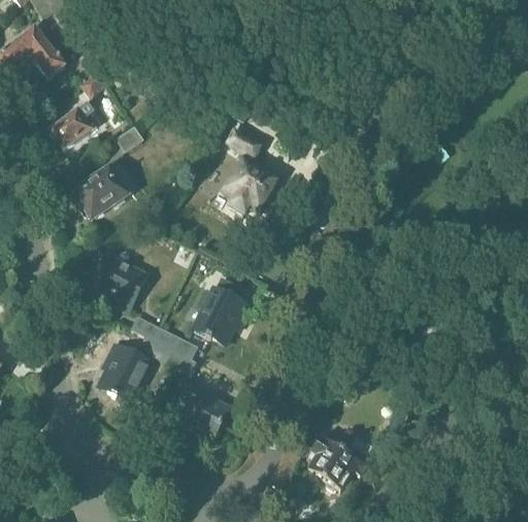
[(35,27),(0,54),(0,62),(9,73),(28,59),(34,59),(48,78),(65,65),(35,27)]
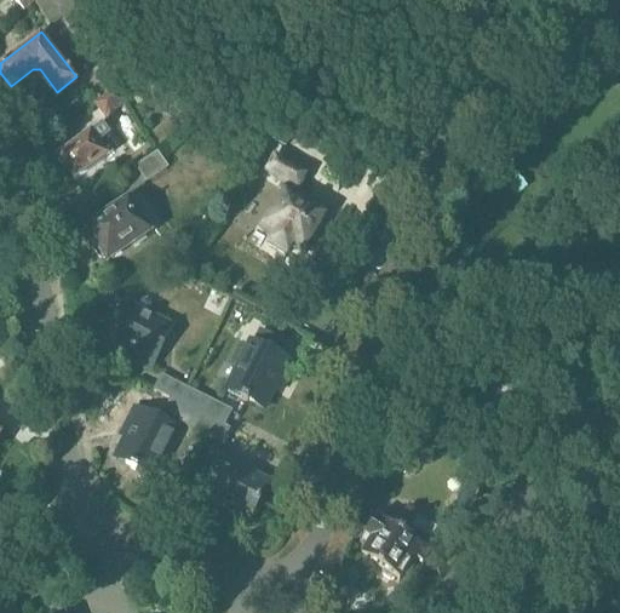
[(200,104),(162,81),(151,99),(184,119),(200,104)]
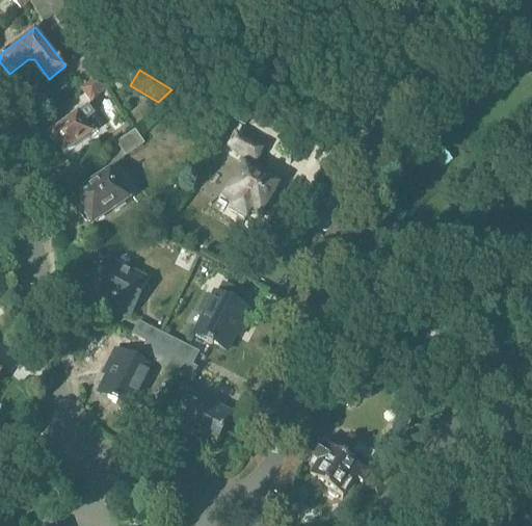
[(99,74),(83,85),(90,96),(107,84),(99,74)]
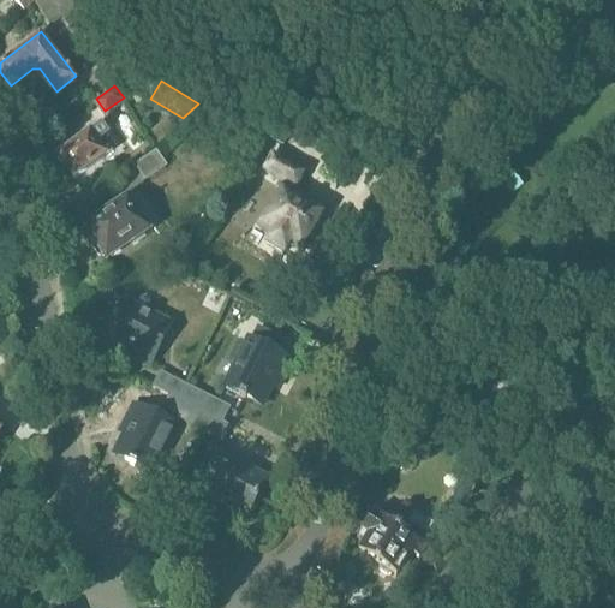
[(281,107),(268,130),(282,139),(297,115),(281,107)]
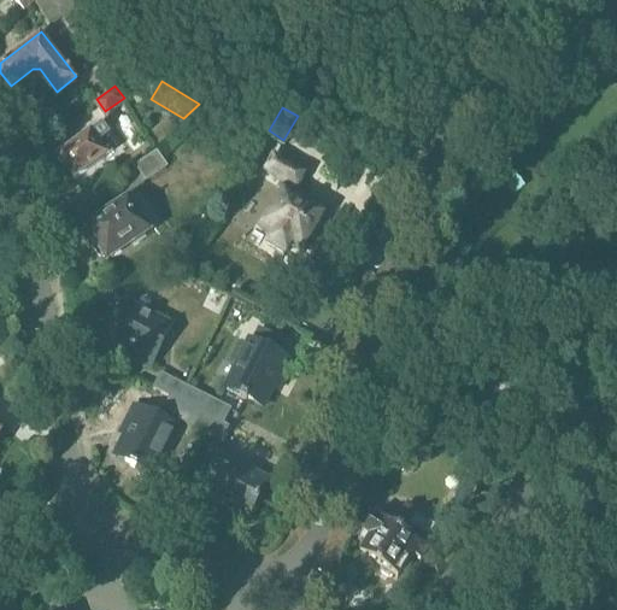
[(166,112),(146,130),(154,141),(176,123),(166,112)]
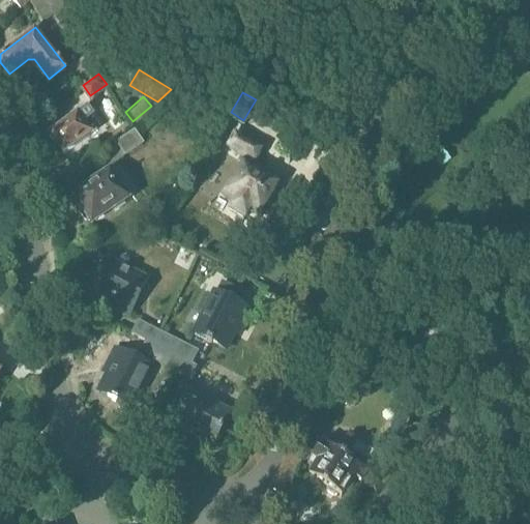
[(90,131),(97,125),(91,116),(94,114),(88,105),(50,132),(56,139),(54,141),(60,150),(62,149),(63,150),(91,131),(90,131)]
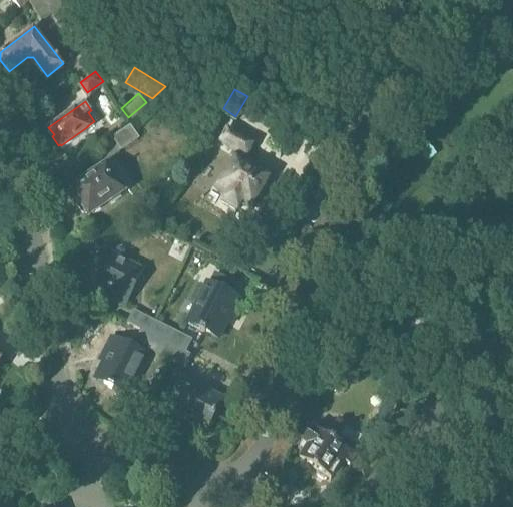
[(233,147),(246,155),(255,139),(244,134),(248,127),(231,117),(223,131),(218,139),(233,147)]
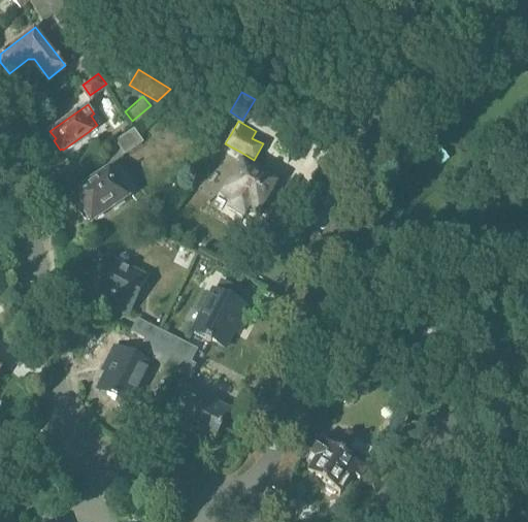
[(142,139),(133,125),(114,138),(124,152),(142,139)]
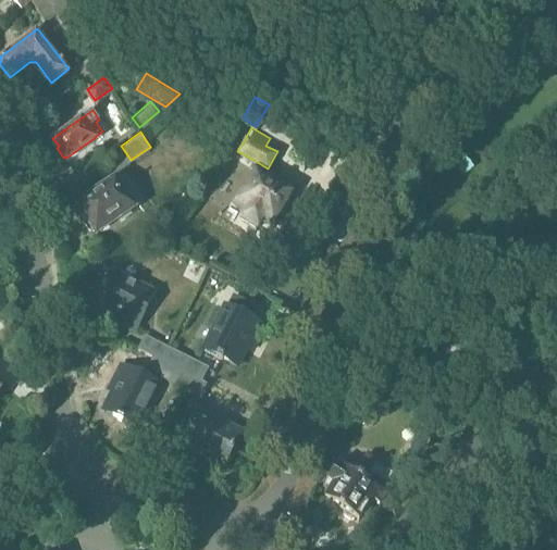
[(250,166),(255,170),(235,201),(246,208),(239,216),(256,226),(262,217),(272,224),(274,220),(279,217),(282,213),(282,209),(284,204),(288,202),(291,198),(291,192),(293,189),(268,174),(270,171),(268,169),(254,160),(250,166)]
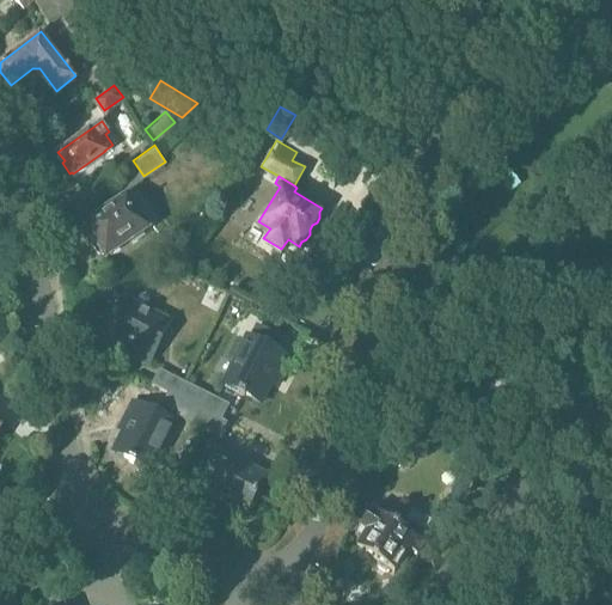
[(145,225),(155,217),(136,190),(126,197),(124,196),(85,224),(95,238),(93,243),(98,250),(103,250),(105,254),(145,226),(145,225)]
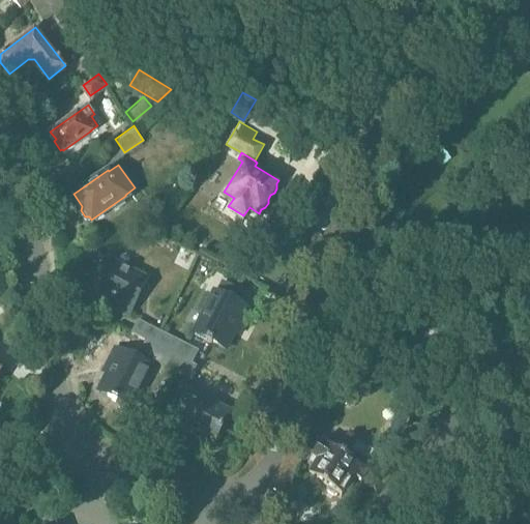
[(127,311),(145,275),(107,256),(90,287),(115,299),(113,303),(127,311)]
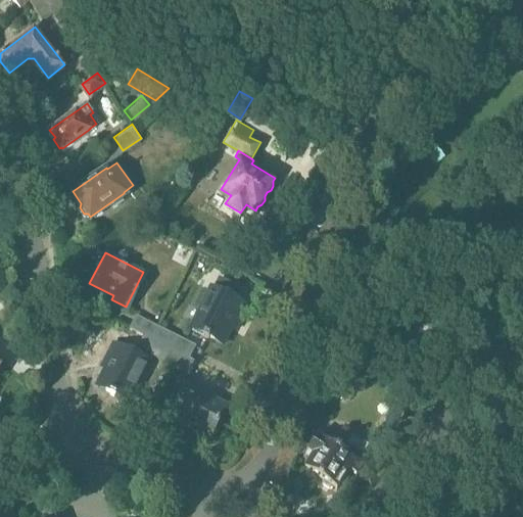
[(208,286),(189,324),(222,339),(233,315),(237,317),(243,304),(226,295),(232,283),(217,275),(210,287),(208,286)]
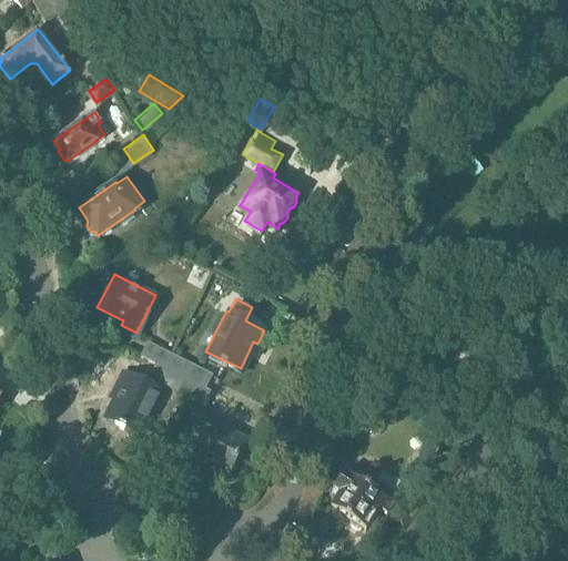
[(140,353),(155,360),(175,370),(182,356),(146,338),(140,353)]
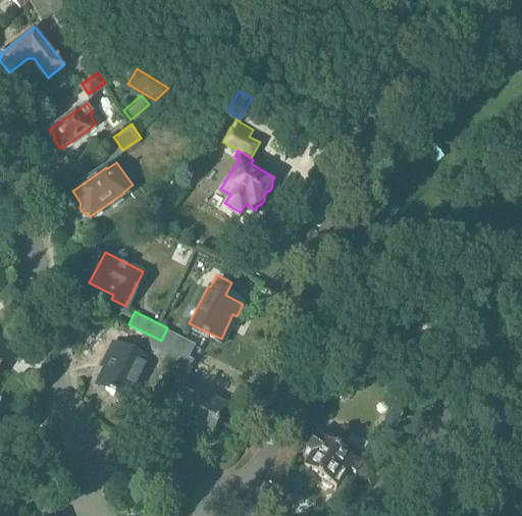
[(161,341),(167,344),(189,354),(195,342),(167,327),(161,341)]
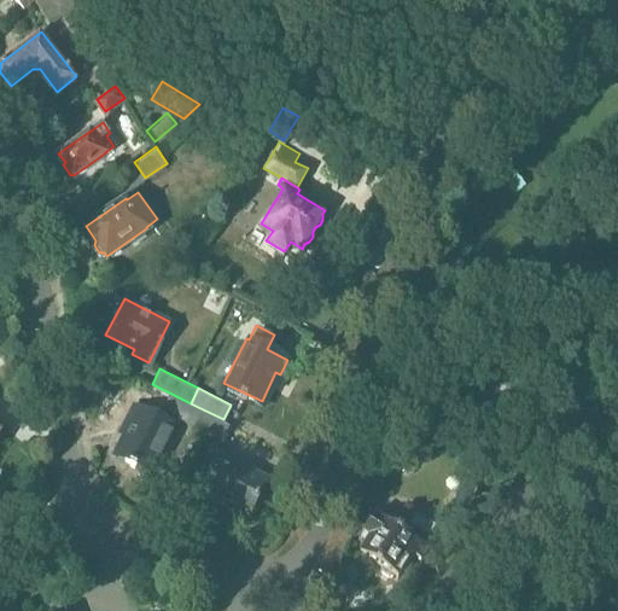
[(198,407),(191,403),(169,393),(161,407),(191,423),(198,407)]
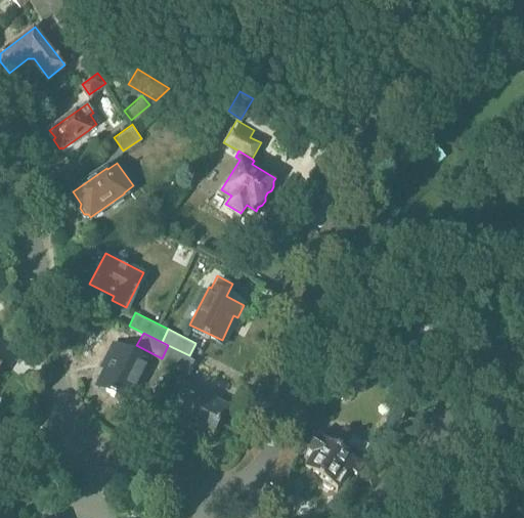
[(129,398),(148,360),(114,342),(106,356),(110,358),(97,383),(129,398)]
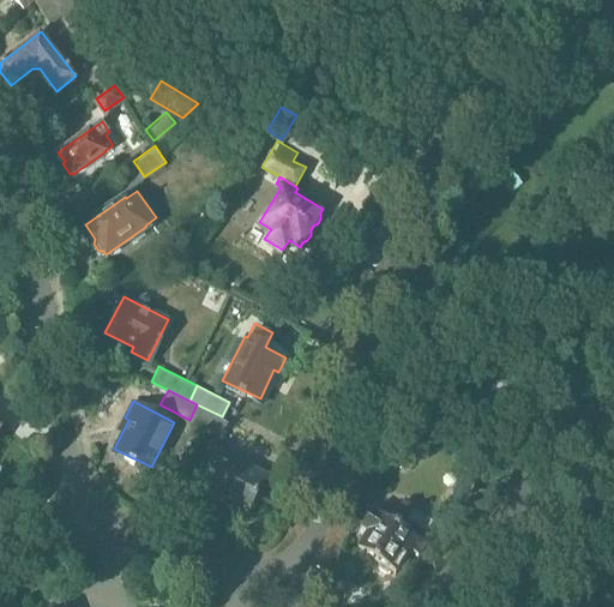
[(229,421),(222,416),(197,404),(190,420),(222,436),(229,421)]
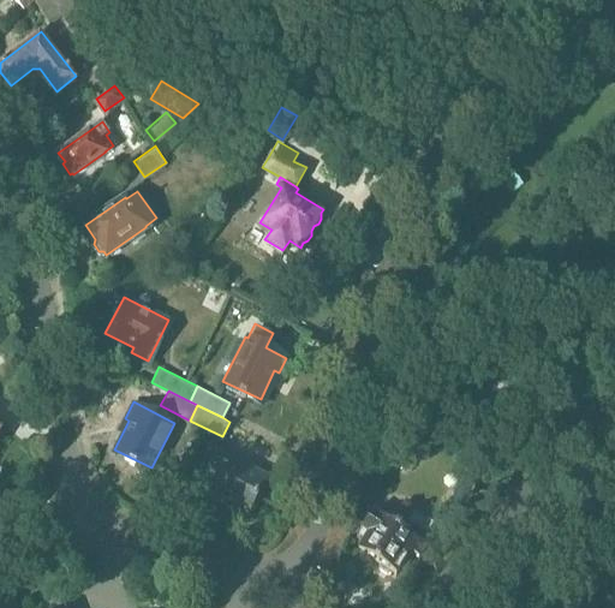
[(423,424),(416,434),(430,443),(437,434),(423,424)]
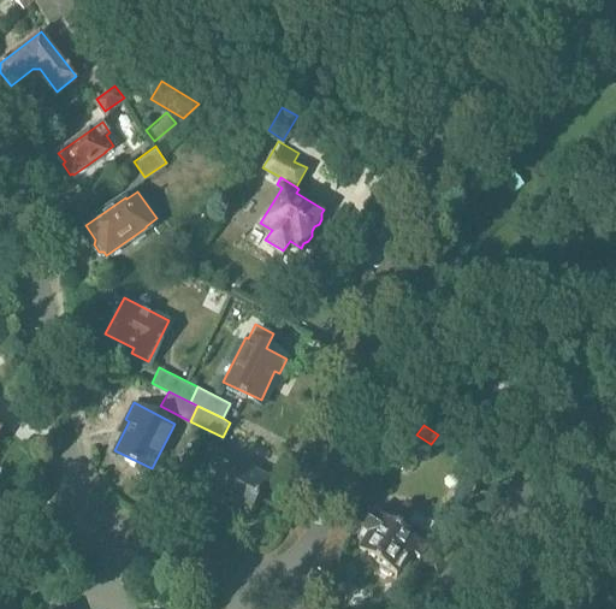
[(244,512),(264,476),(235,461),(237,456),(221,448),(200,489),(244,512)]
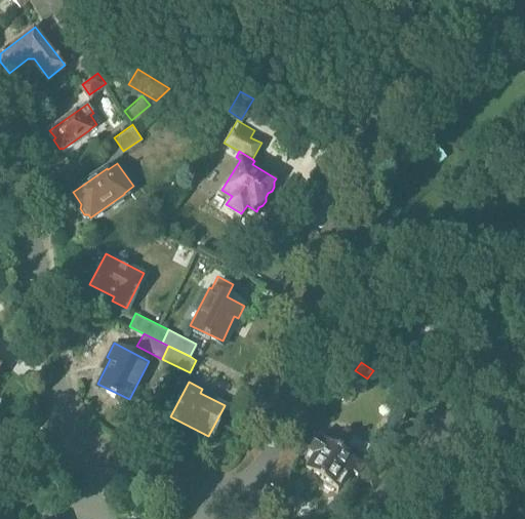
[(337,438),(328,433),(324,439),(317,436),(309,450),(315,453),(306,468),(324,479),(323,480),(324,485),(330,488),(335,487),(335,486),(338,488),(351,468),(358,472),(364,463),(358,460),(363,451),(347,441),(354,431),(345,426),(337,438)]
